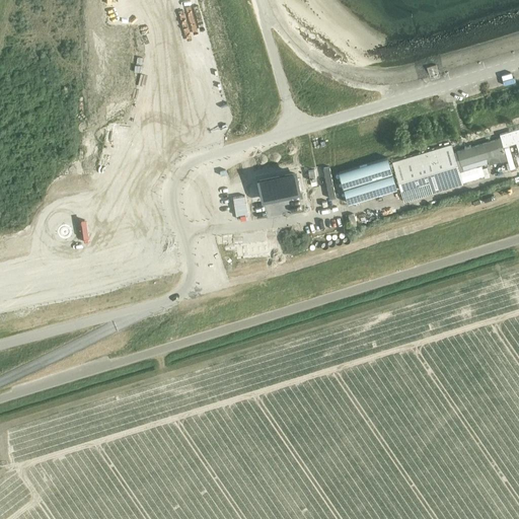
[(391,161),(389,162),(396,189),(400,203),(403,202),(463,183),(459,171),(489,163),(487,158),(497,155),(500,162),(507,160),(503,147),(516,143),(518,153),(518,128),(502,134),(499,135),(500,138),(470,147),(470,145),(463,147),(464,149),(456,151),(453,152),(451,144),(391,161)]
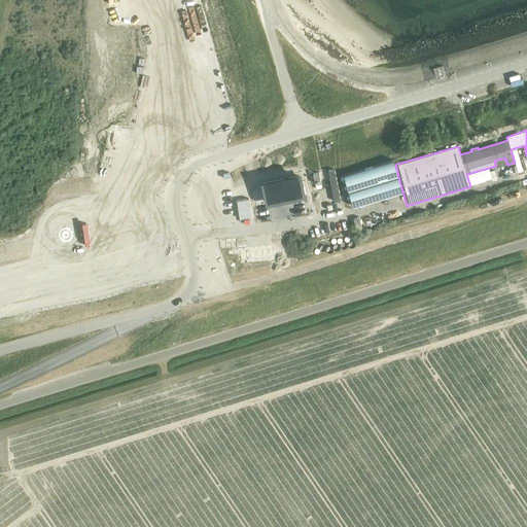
[(393,160),(344,175),(353,206),(402,191),(393,160)]
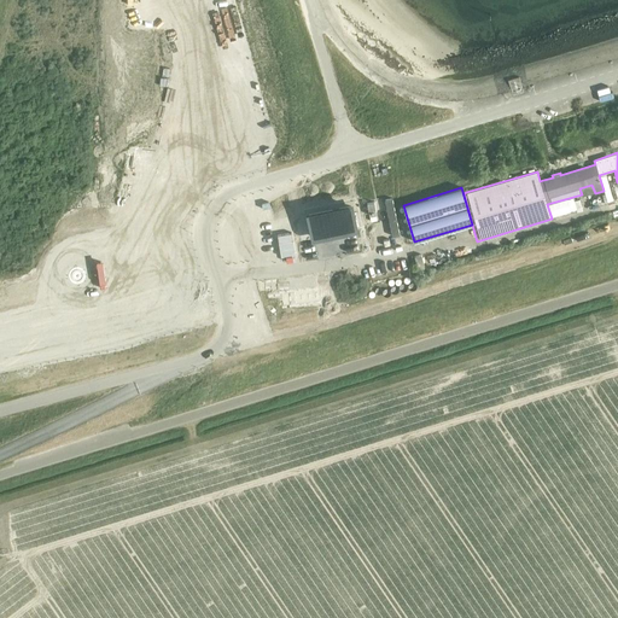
[(385,199),(392,237),(400,235),(392,198),(385,199)]
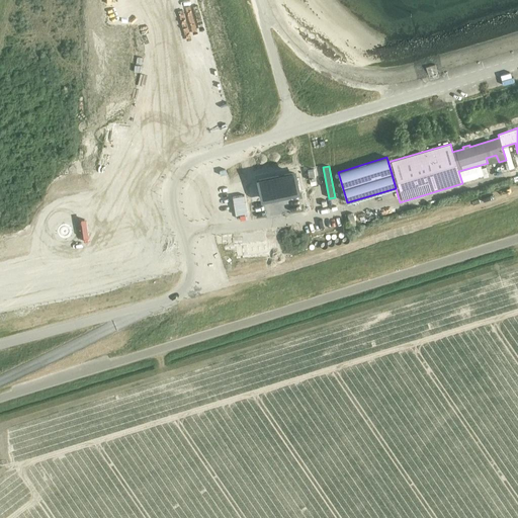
[(308,170),(310,180),(316,179),(314,169),(308,170)]
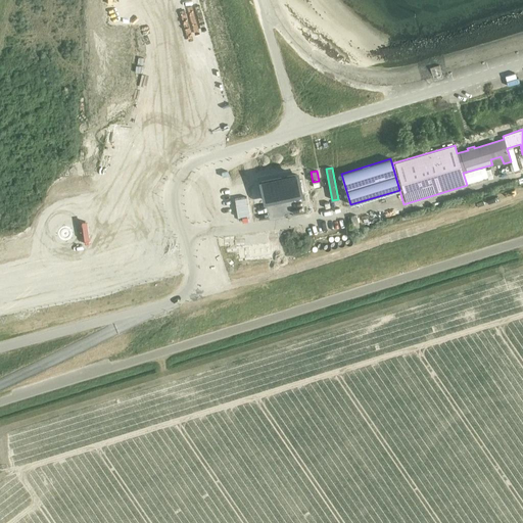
[(296,172),(257,180),(263,205),(301,197),(296,172)]
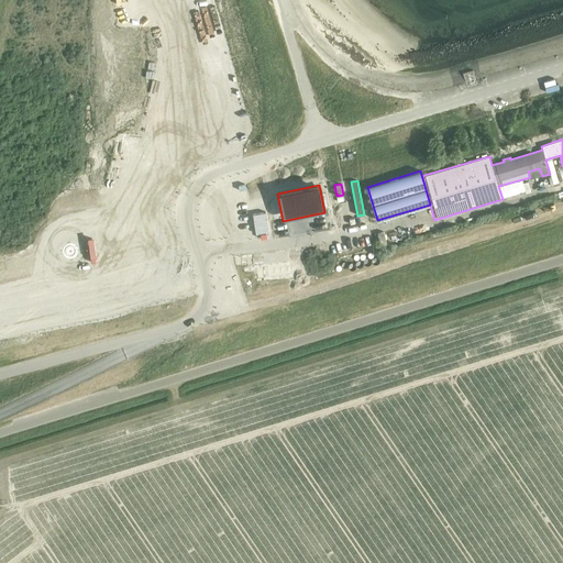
[(384,232),(377,233),(381,245),(387,244),(384,232)]
